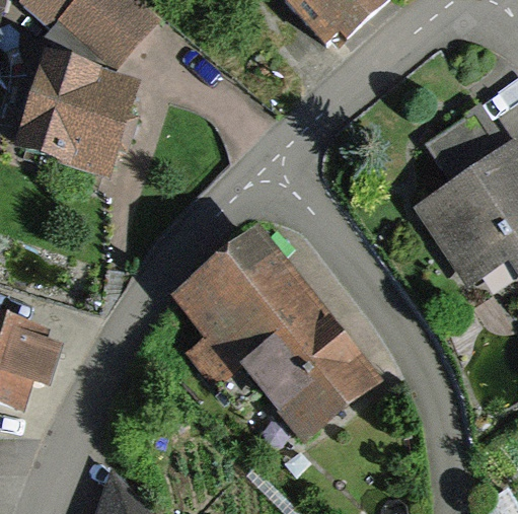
[(20,0),(48,23),(42,30),(49,35),(14,138),(105,169),(139,75),(120,68),(162,20),(141,0),(20,0)]
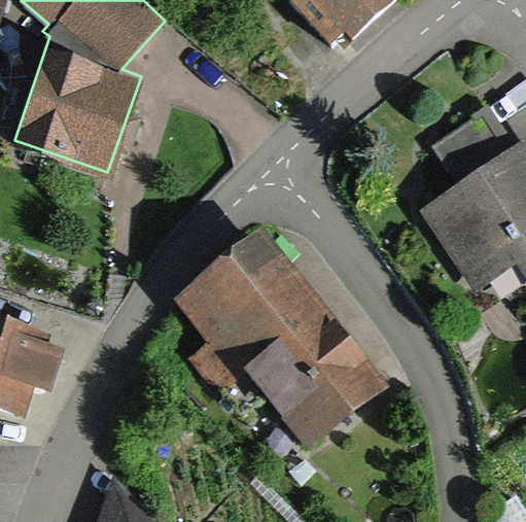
[(291,0),(330,43),(381,0),(291,0)]
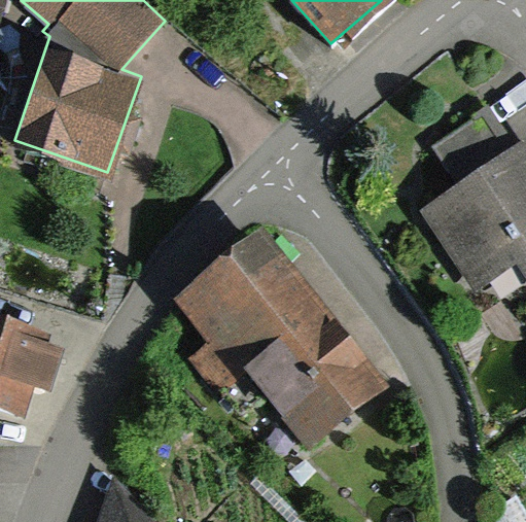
[(425,142),(456,187),(419,212),(491,316),(525,290),(525,139),(515,147),(484,102),(425,142)]
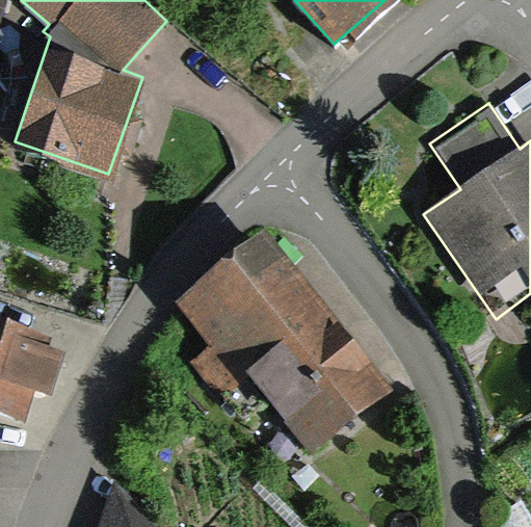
[(265,228),(173,299),(205,340),(196,347),(224,385),(245,369),(312,454),(393,392),(265,228)]
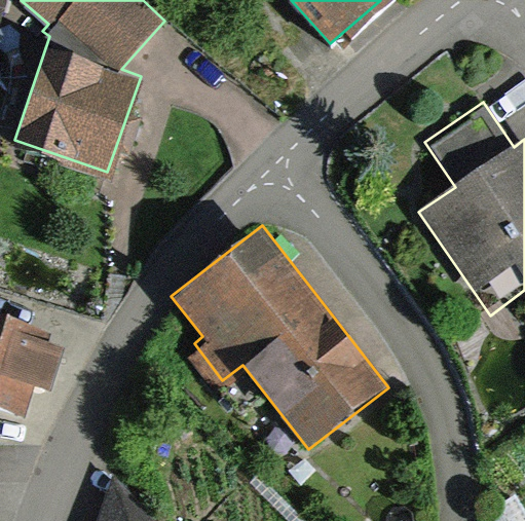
[(52,329),(0,310),(0,406),(25,415),(35,384),(50,389),(66,341),(50,335),(52,329)]
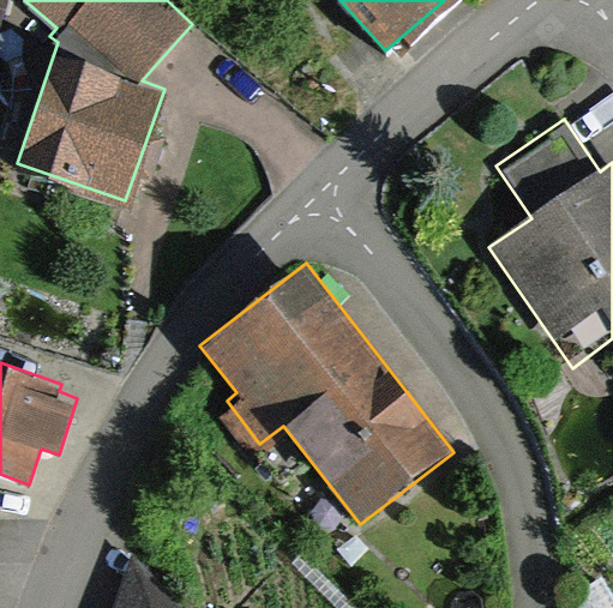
[(180,607),(131,554),(113,607),(180,607)]
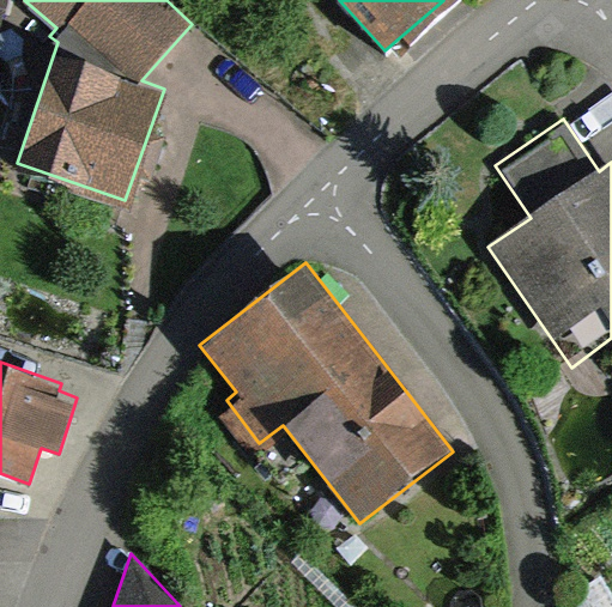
All buildings are outlined.
